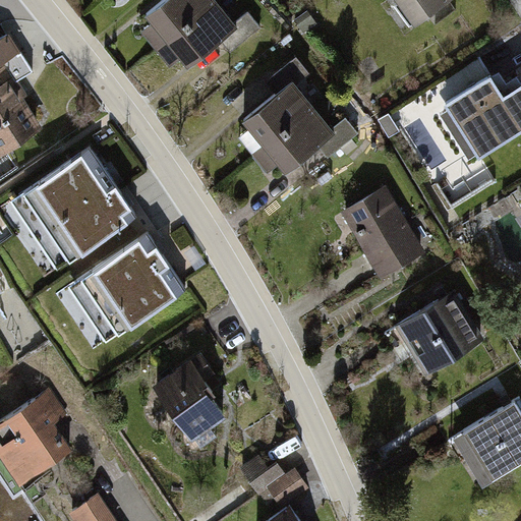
[(211,0),(175,0),(141,27),(161,53),(218,8),(211,0)]
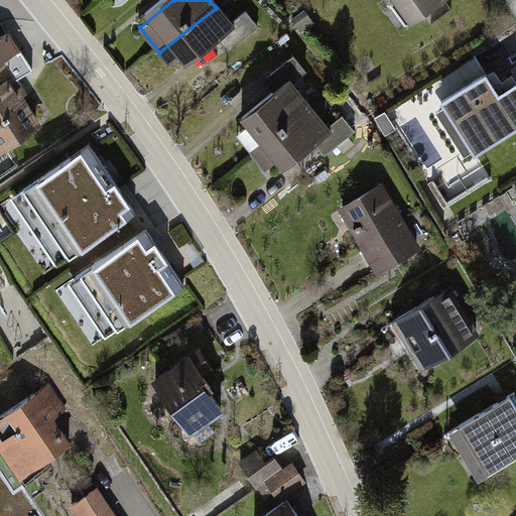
[(386,0),(407,29),(447,0),(386,0)]
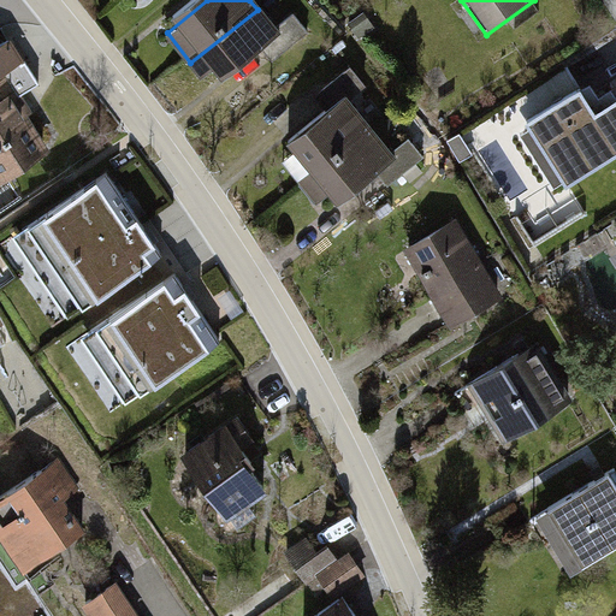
[(279,37),(258,10),(190,63),(211,92),(279,37)]
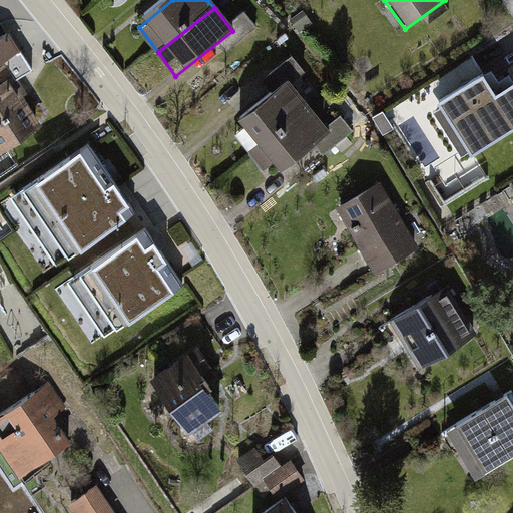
[(0,140),(3,145),(35,124),(16,93),(22,89),(7,65),(21,57),(9,38),(0,43),(0,140)]
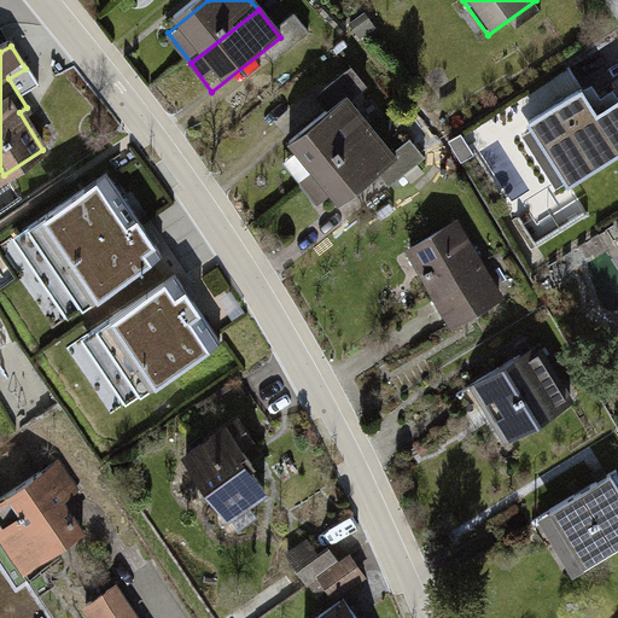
[(617,108),(602,83),(531,126),(569,187),(617,157),(617,108)]
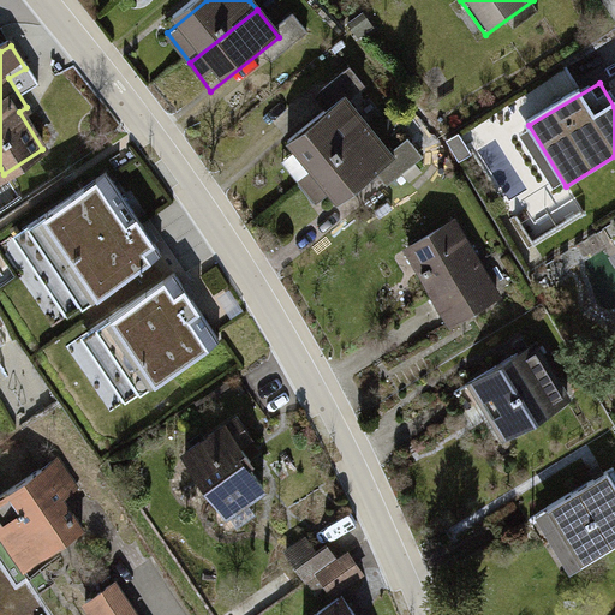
[(345,103),(284,151),(305,183),(369,132),(345,103)]
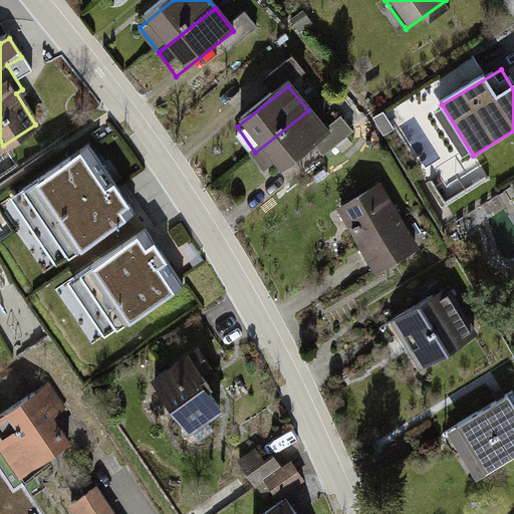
[(329,137),(308,110),(255,153),(276,179),(329,137)]
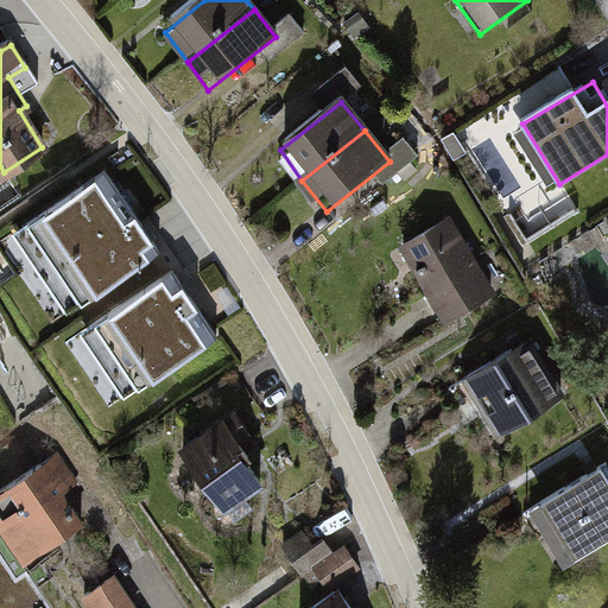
[(159,249),(105,170),(12,233),(67,312),(159,249)]
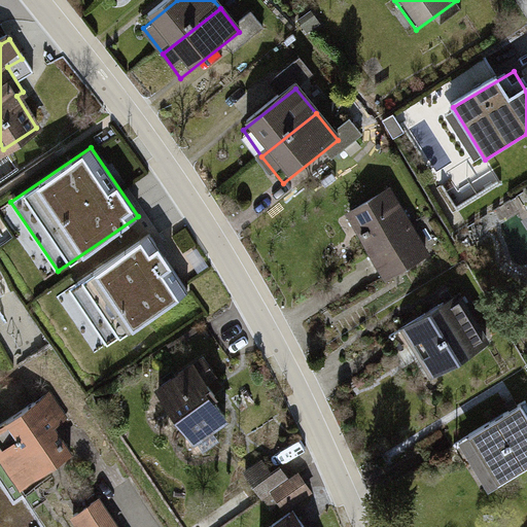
[(457,204),(502,181),(493,164),(448,186),(457,204)]
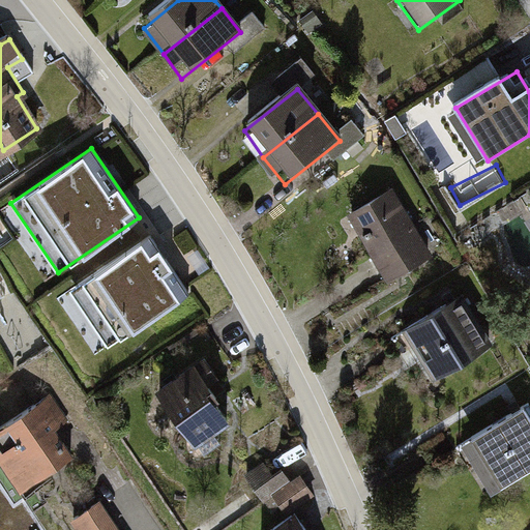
[(391,193),(346,218),(384,287),(431,261),(391,193)]
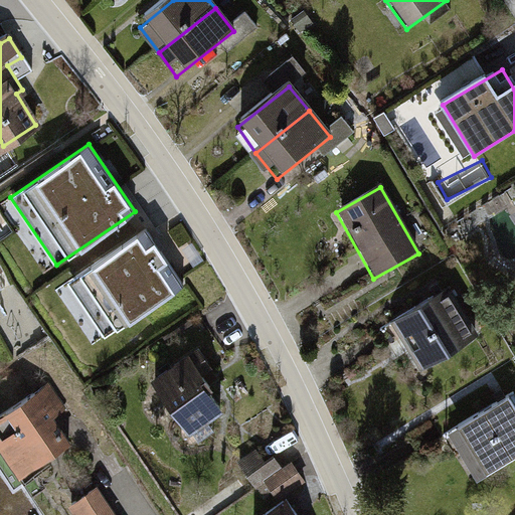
[(514,205),(506,211),(514,226),(514,205)]
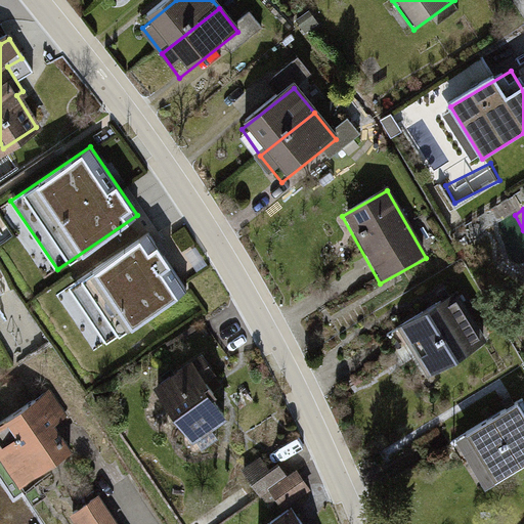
[(186,289),(148,232),(69,287),(106,342),(186,289)]
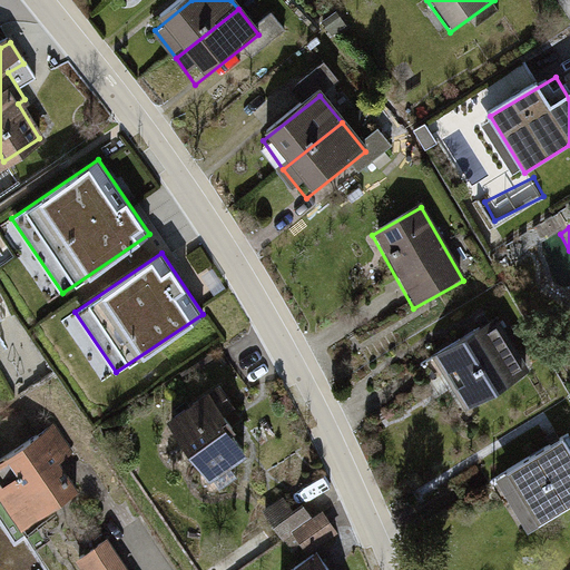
[(497,324),(429,369),(464,423),(528,382),(497,324)]
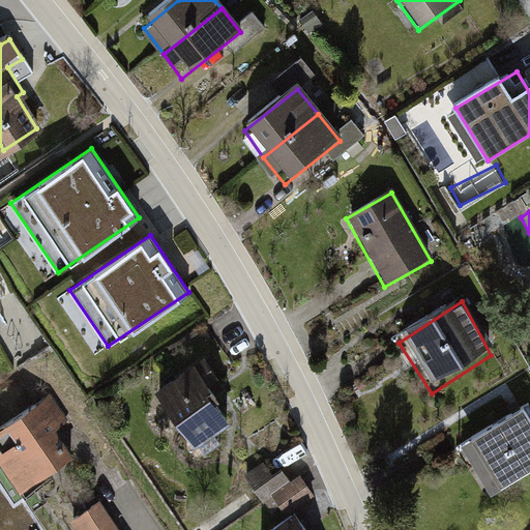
[(235,410),(198,352),(153,382),(190,439),(235,410)]
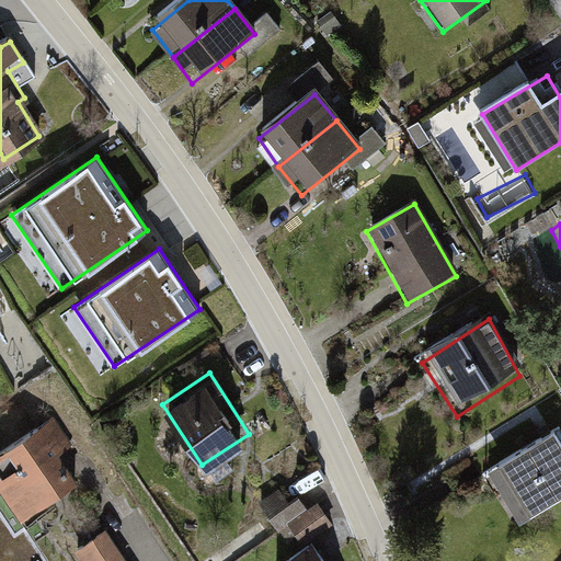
[(70,453),(55,427),(0,459),(0,494),(18,524),(75,490),(57,460),(70,453)]
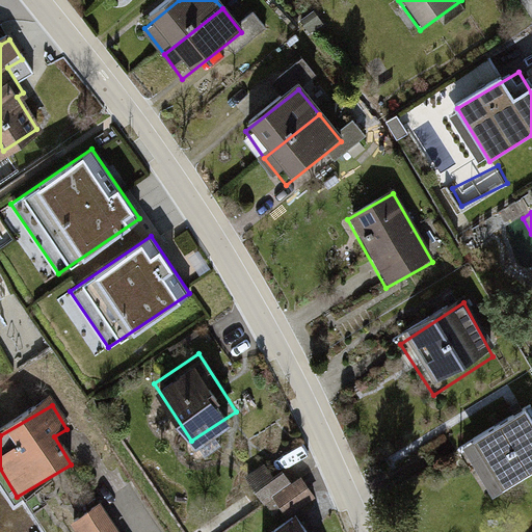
[(531,435),(525,423),(468,456),(495,502),(531,479),(531,435)]
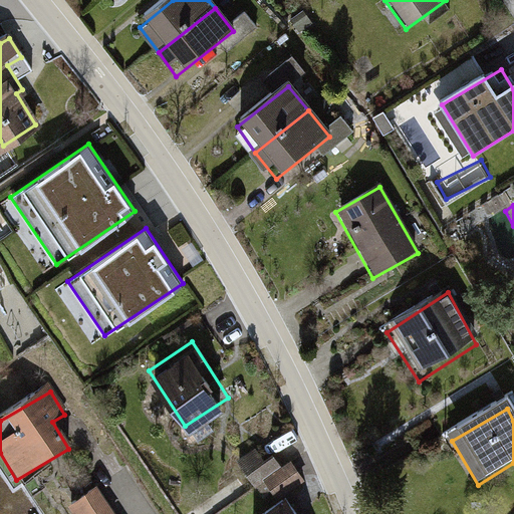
[(0,478),(0,513),(33,513),(17,487),(9,492),(0,478)]
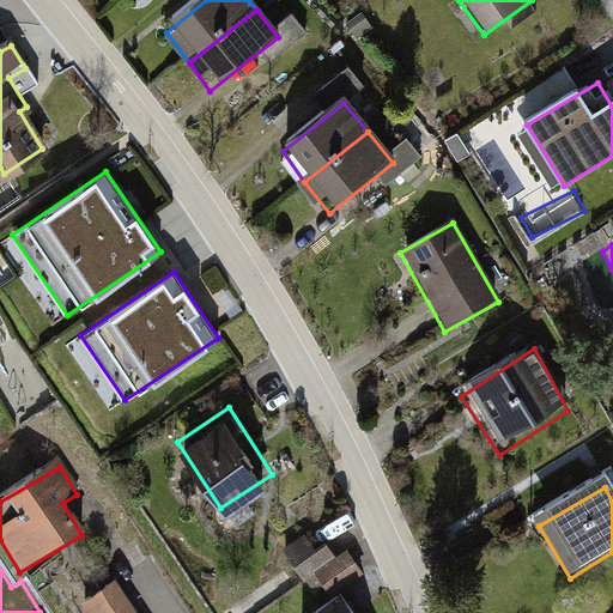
[(353,612),(334,587),(297,612),(353,612)]
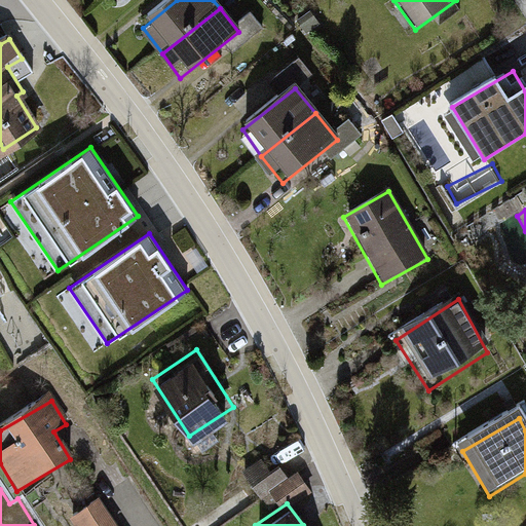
[(63,525),(108,525),(97,506),(63,525)]
